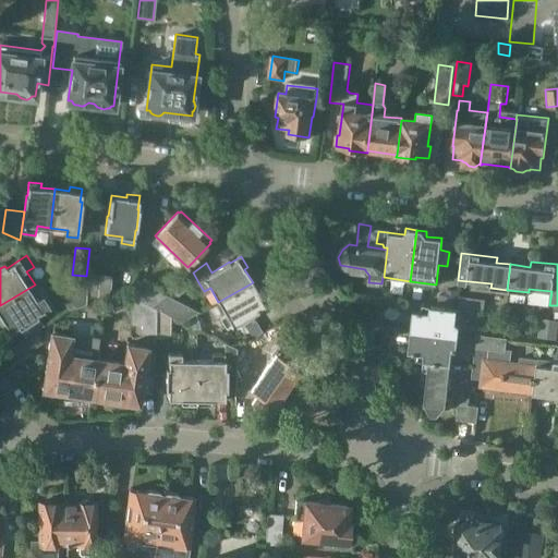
[(114,299),(116,276),(91,274),(88,296),(108,299),(114,299)]
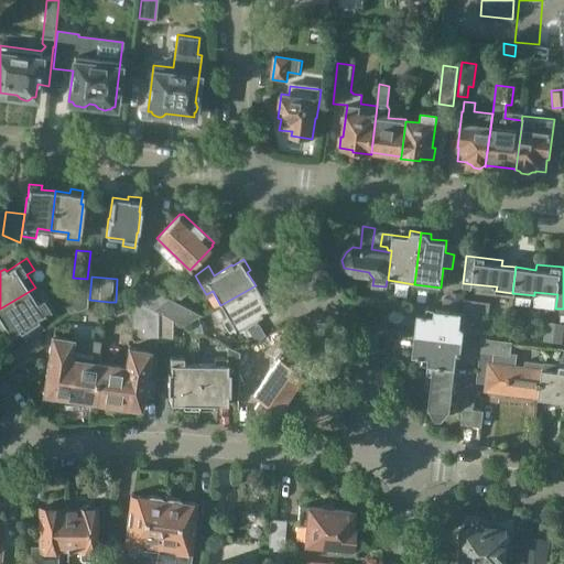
[(137,284),(133,300),(152,310),(166,299),(137,284)]
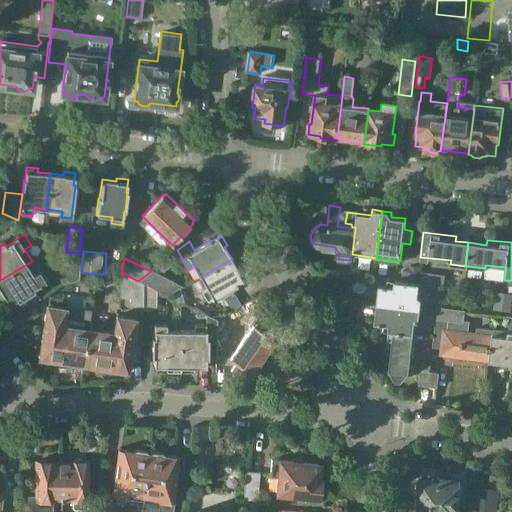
[(238,270),(232,259),(200,277),(208,290),(203,293),(208,302),(237,285),(236,284),(247,277),(242,268),(238,270)]
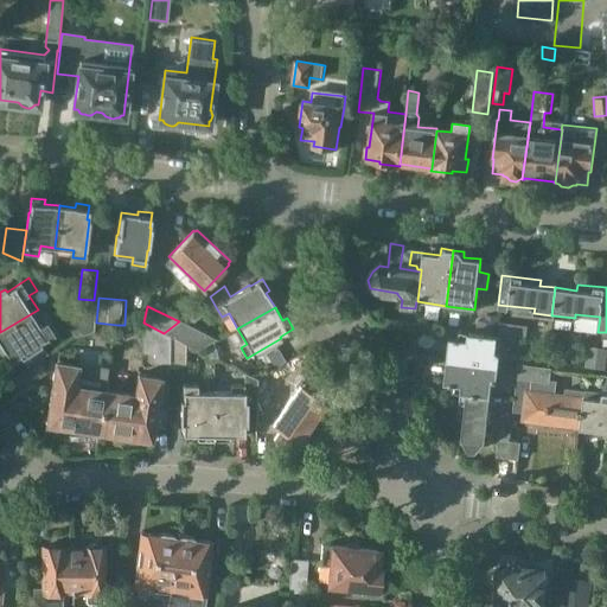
[(53,334),(38,310),(0,332),(0,351),(5,350),(11,360),(19,355),(21,357),(40,344),(39,343),(53,334)]
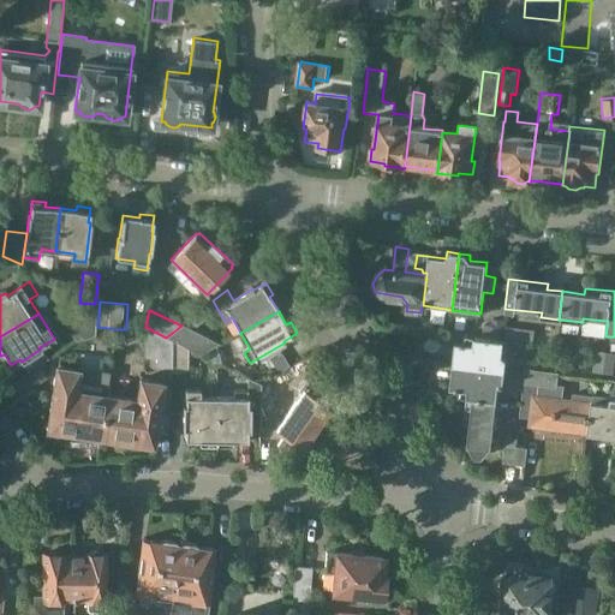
[(181,326),(166,338),(172,341),(187,348),(201,354),(210,348),(216,345),(219,344),(193,332),(181,326)]
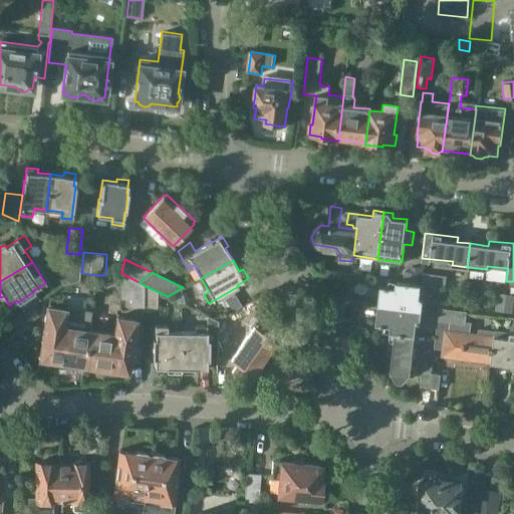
[(132,307),(144,307),(144,285),(139,282),(121,273),(121,299),(132,299),(132,307)]
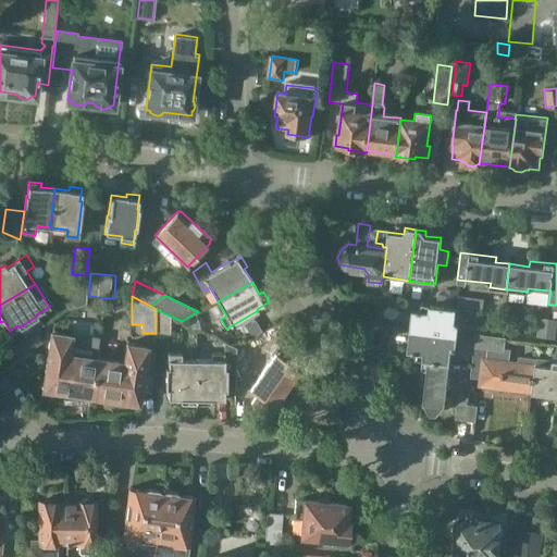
[(468,309),(469,297),(458,296),(457,308),(468,309)]
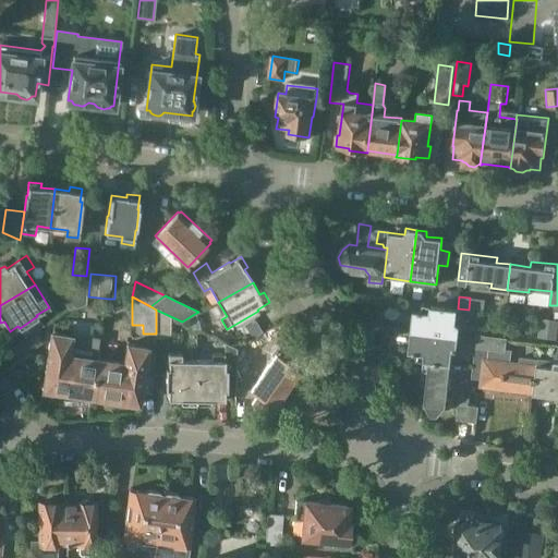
[(411,330),(411,335),(458,340),(460,325),(456,324),(458,310),(431,306),(429,312),(419,311),(416,331),(411,330)]
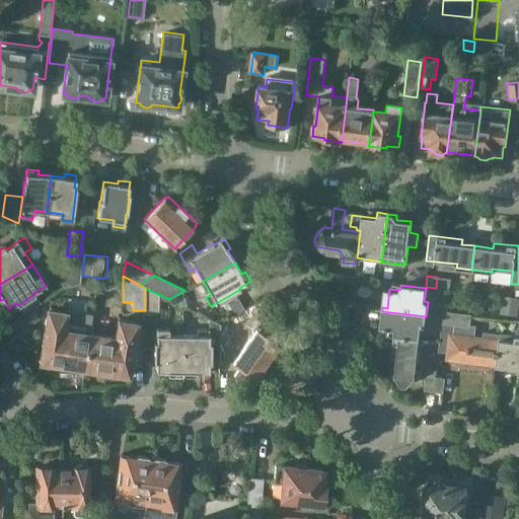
[(158,314),(158,294),(145,288),(145,310),(145,314),(158,314)]
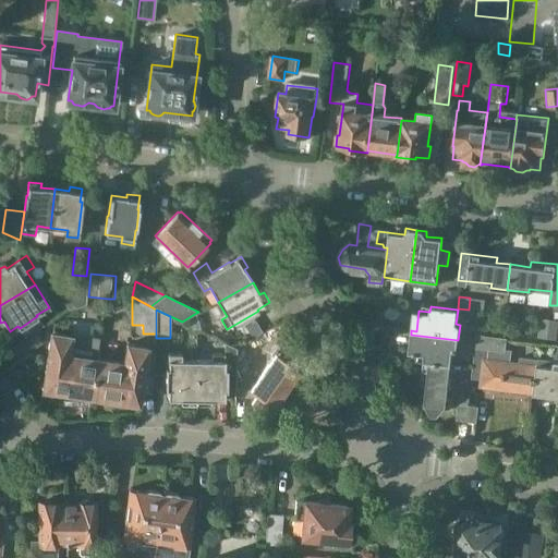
[(201,328),(196,313),(191,316),(191,328),(201,328)]
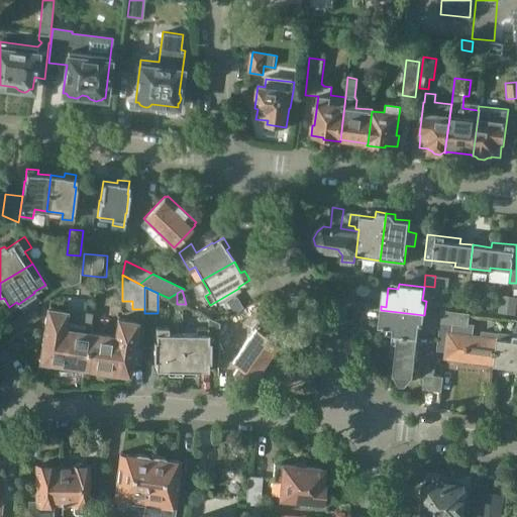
[(516,309),(516,300),(502,298),(499,316),(516,318),(516,309)]
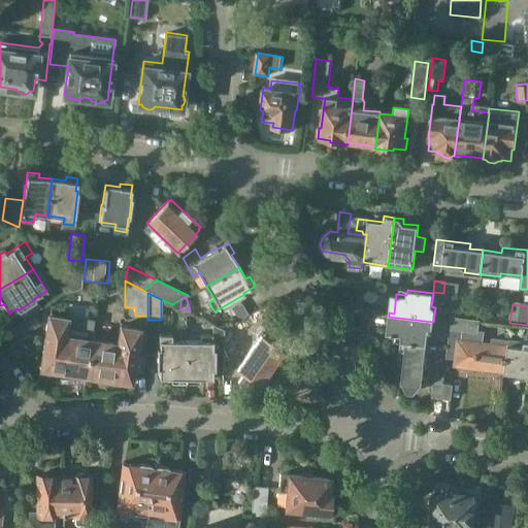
[(15,326),(22,336),(40,324),(34,314),(15,326)]
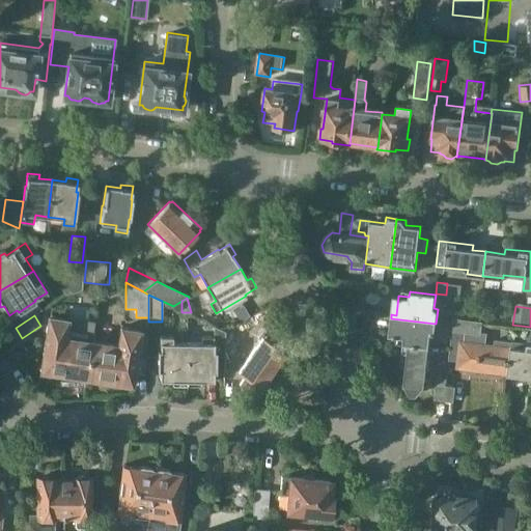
[(83,378),(85,378),(90,339),(67,336),(71,320),(49,316),(40,370),(67,374),(70,379),(80,381),(83,378)]
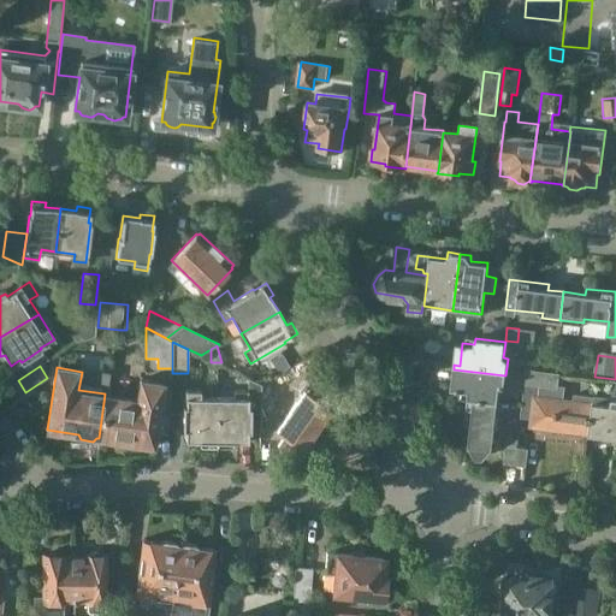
[(469,391),(468,402),(498,406),(499,388),(504,388),(505,375),(454,369),(451,389),(469,391)]
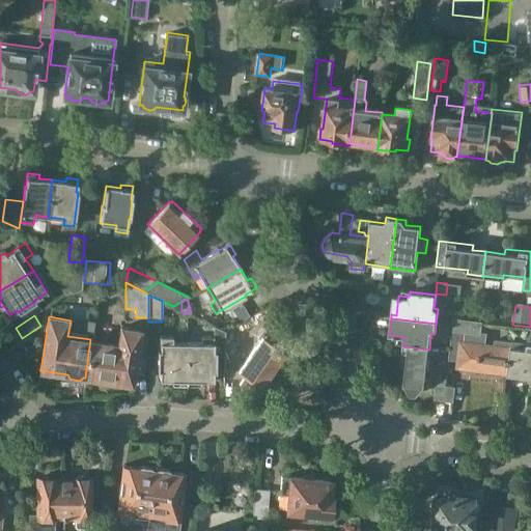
[(503,374),(505,374),(508,351),(509,341),(495,339),(494,344),(486,343),(487,333),(481,332),(482,323),(453,318),(449,357),(460,358),(460,361),(476,363),(476,369),(503,372),(503,374)]
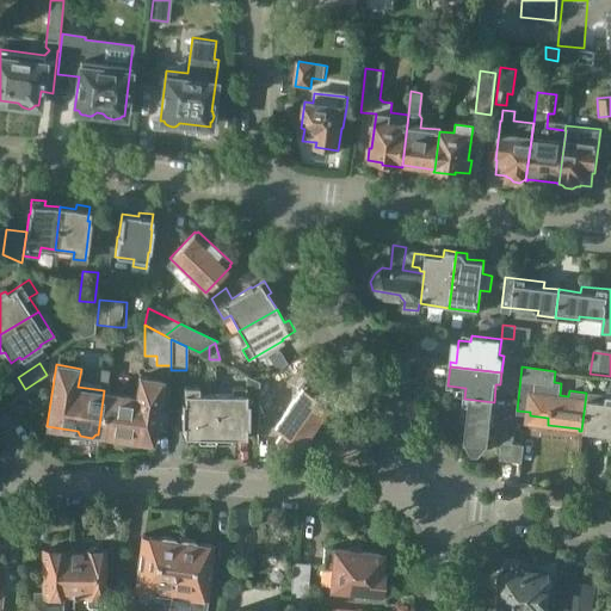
[(313,372),(275,427),(283,433),(275,444),(289,454),(296,444),(303,449),(304,446),(309,449),(333,413),(331,411),(332,408),(327,406),(334,395),(323,388),(327,383),(313,372)]
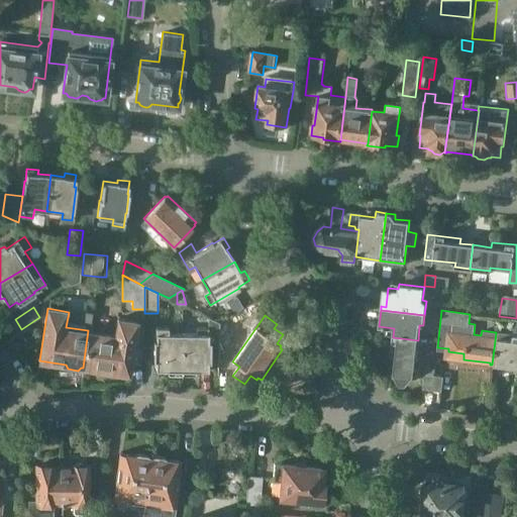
[(197,335),(180,335),(180,376),(195,376),(197,371),(208,371),(208,362),(210,362),(210,341),(218,341),(219,324),(209,318),(209,327),(197,327),(197,335)]
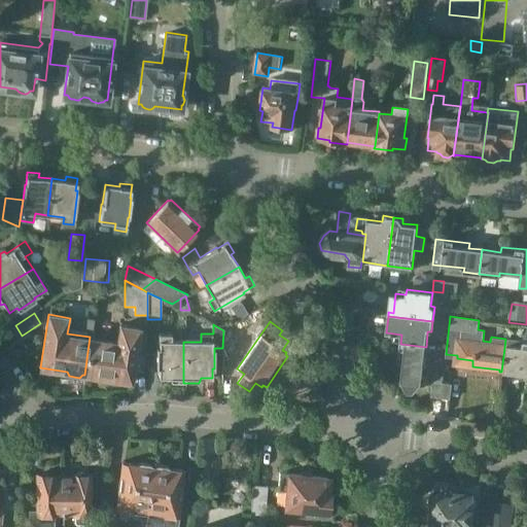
[(117,341),(90,337),(84,375),(89,376),(91,380),(101,381),(104,378),(134,382),(135,381),(131,380),(138,328),(120,325),(117,341)]
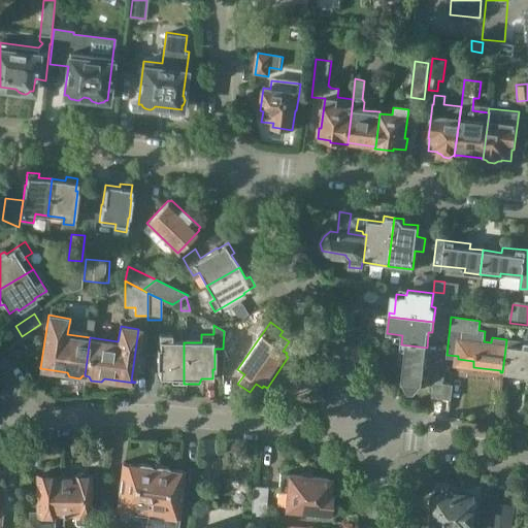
[(502,372),(527,374),(527,326),(527,327),(526,342),(506,339),(505,349),(502,372)]
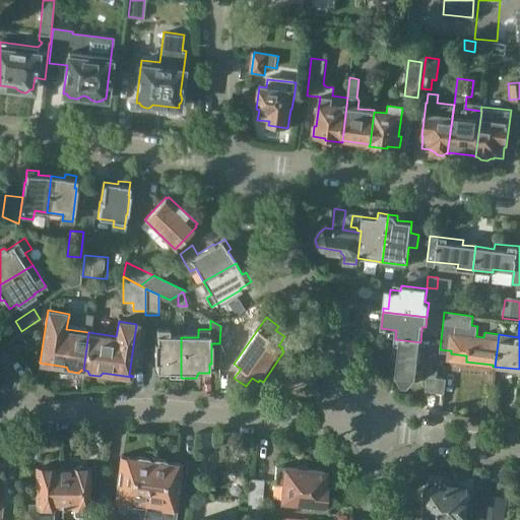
[(181,378),(181,337),(168,336),(168,329),(156,329),(156,342),(154,342),(153,363),(156,363),(155,372),(167,373),(170,377),(181,378)]
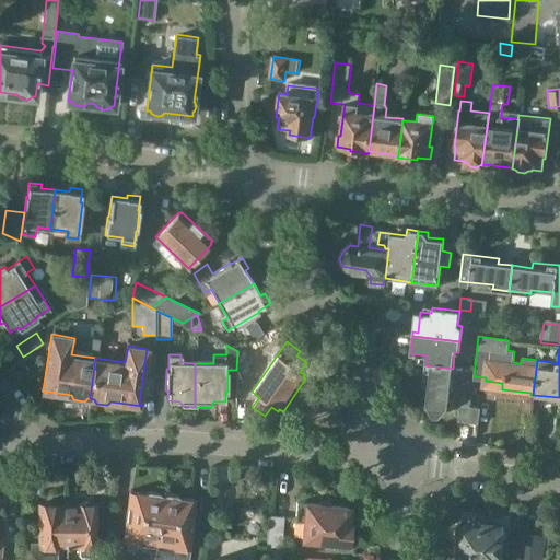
[(447,409),(453,369),(426,365),(424,381),(429,381),(427,404),(426,404),(426,407),(428,407),(431,416),(440,417),(446,409),(447,409)]
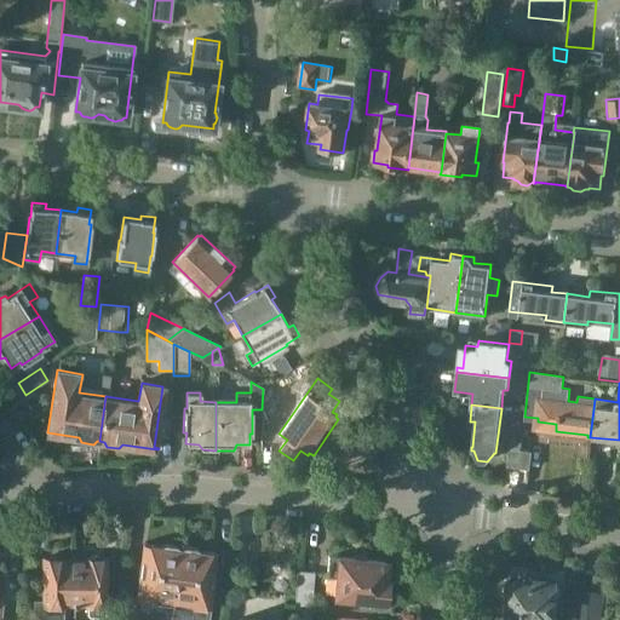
[(277,408),(264,407),(263,424),(276,424),(277,408)]
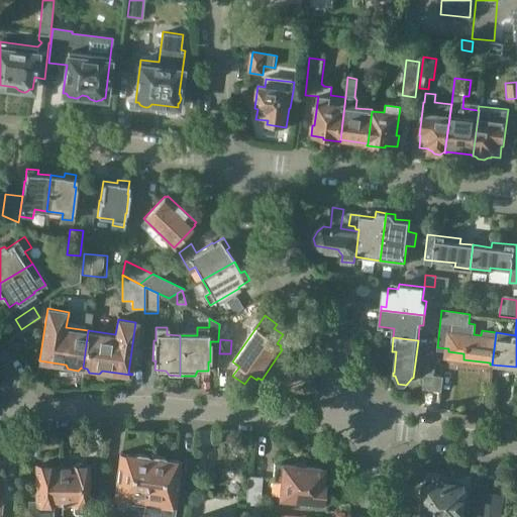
[(434,376),(434,370),(425,369),(422,389),(440,391),(441,377),(434,376)]
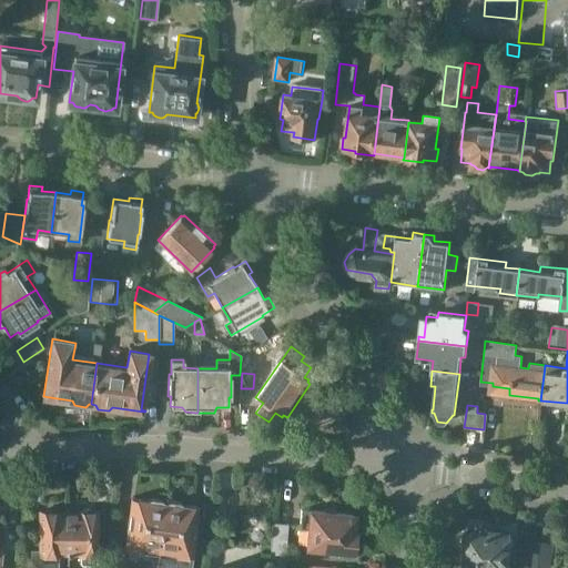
[(132,499),(123,564),(155,567),(164,503),(162,503),(160,500),(152,499),(149,501),(132,499)]
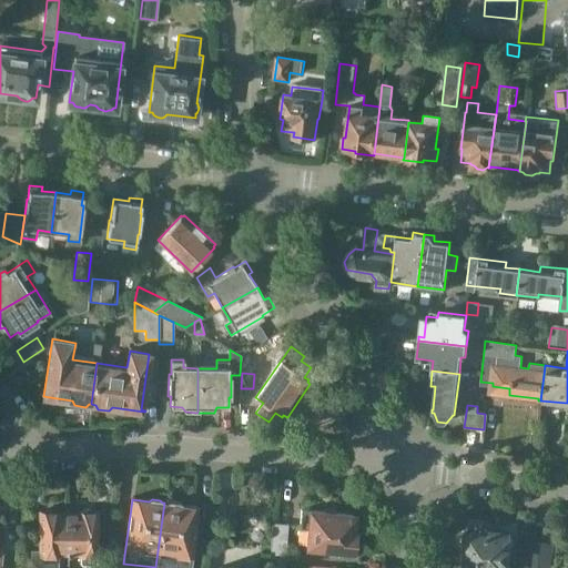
[(164,503),(155,567),(178,567),(179,567),(181,567),(190,567),(198,507),(181,505),(178,503),(170,501),(166,503),(164,503)]
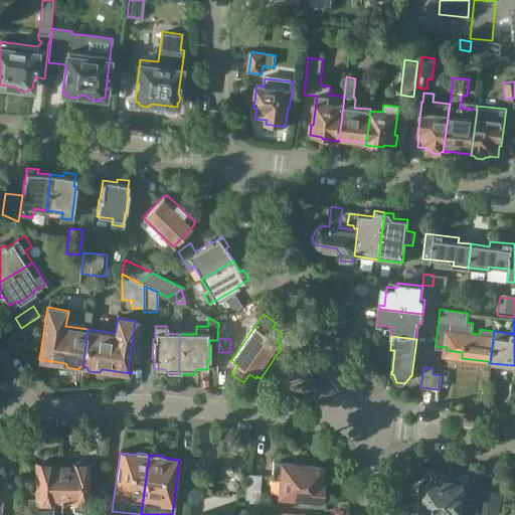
[(321,467),(273,462),(271,478),(280,479),(278,496),(318,500),(318,498),(319,498),(321,483),(320,483),(321,467)]
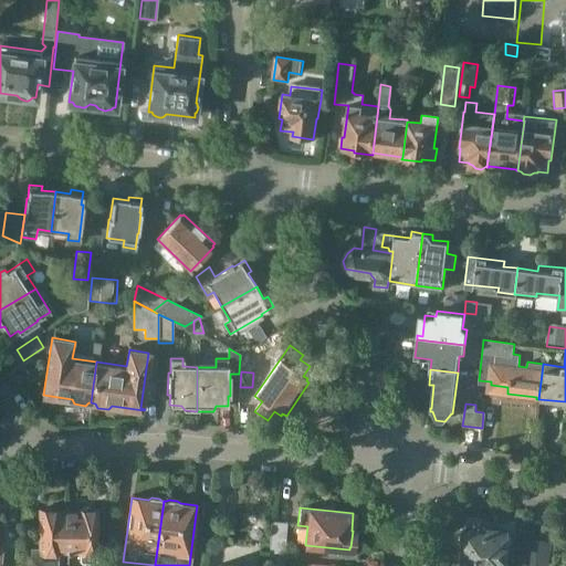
[(62,553),(67,553),(67,513),(58,513),(58,511),(39,511),(39,549),(31,549),(31,565),(59,565),(62,563),(62,553)]
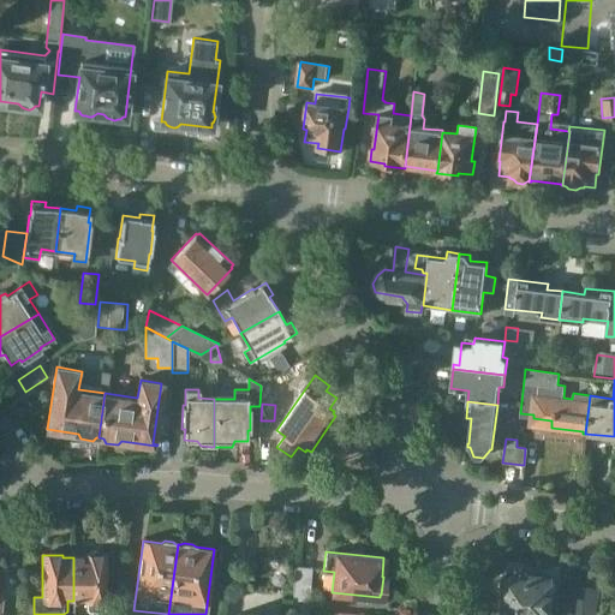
[(85,557),(73,557),(73,601),(87,601),(87,609),(88,611),(102,611),(105,609),(105,601),(106,601),(106,555),(85,555),(85,557)]
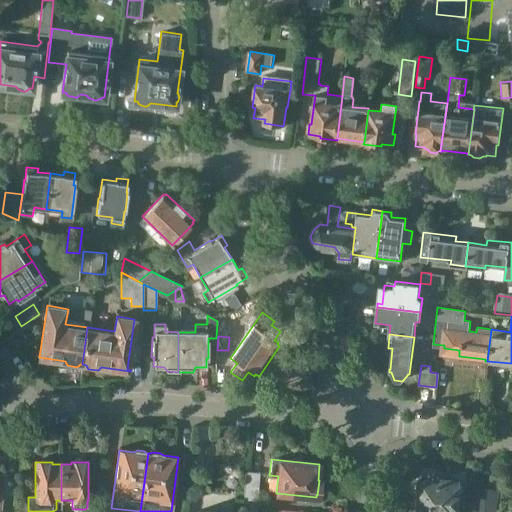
[(245,472),(241,511),(255,511),(259,473),(245,472)]
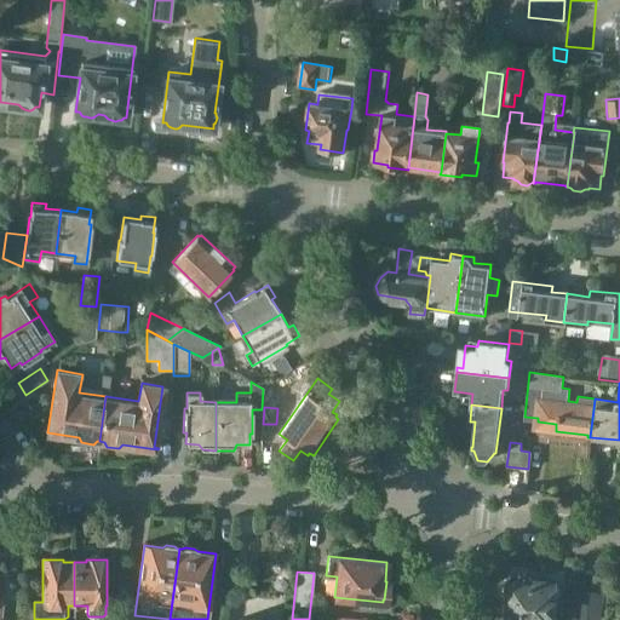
[(534,585),(511,583),(507,619),(518,619),(552,619),(557,583),(534,580),(534,585)]
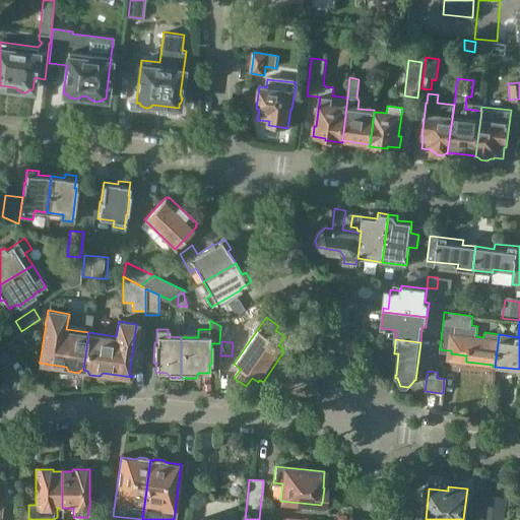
[(488,518),(501,519),(504,519),(507,495),(491,493),(488,518)]
